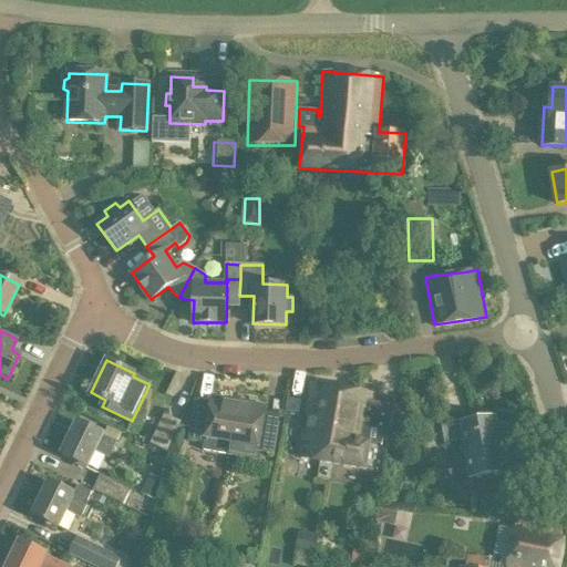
[(300,456),(323,461),(328,434),(350,439),(357,400),(348,399),(349,389),(313,383),(308,414),(300,456)]
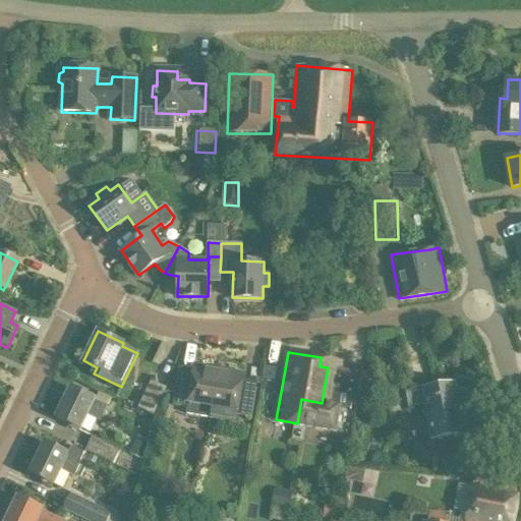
[(301,399),(297,423),(336,429),(340,407),(351,409),(354,394),(359,395),(363,371),(341,368),(342,361),(321,357),(320,366),(328,367),(322,403),(301,399)]
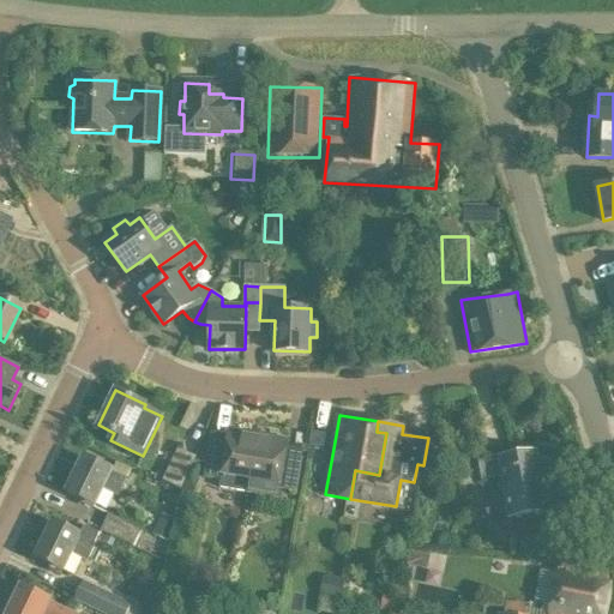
[(250,492),(259,434),(230,429),(229,435),(212,433),(204,476),(221,479),(220,488),(248,493),(248,492),(250,492)]
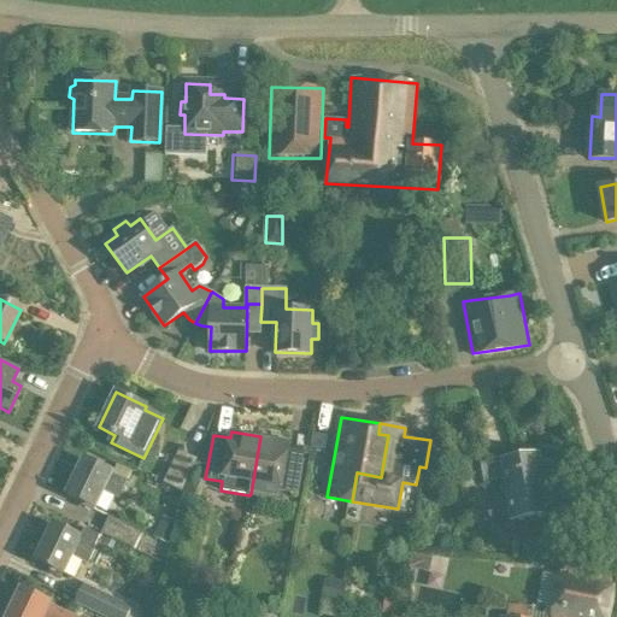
[(311,446),(325,448),(328,434),(313,432),(311,446)]
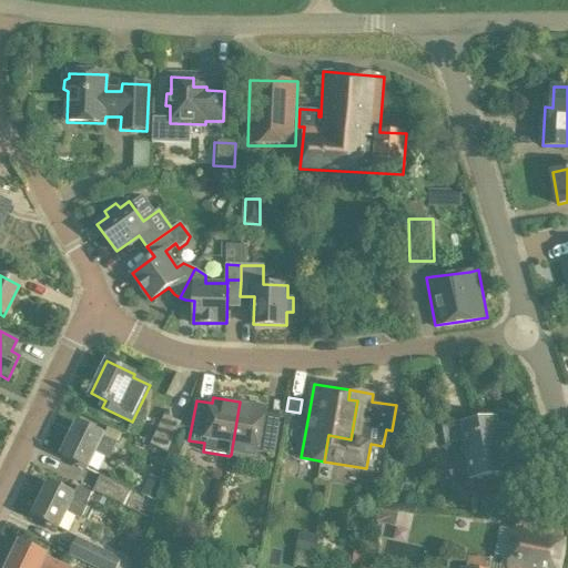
[(240,402),(231,455),(257,459),(259,452),(274,454),(281,415),(265,412),(266,406),(240,402)]
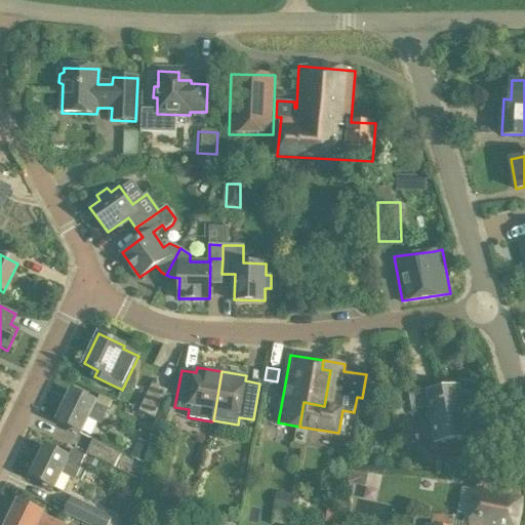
[(374,400),(378,377),(366,374),(362,398),(374,400)]
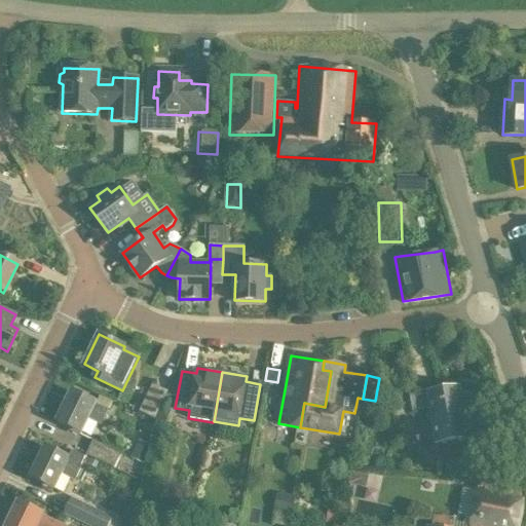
[(154,418),(168,390),(153,383),(140,411),(154,418)]
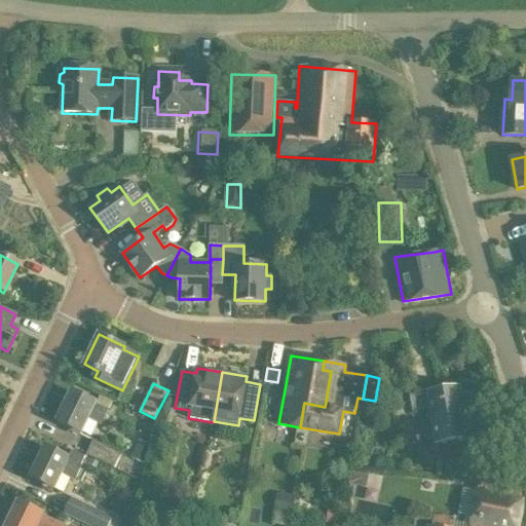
[(436,445),(470,439),(461,387),(427,392),(427,393),(402,399),(405,416),(418,414),(418,411),(429,409),(436,445)]
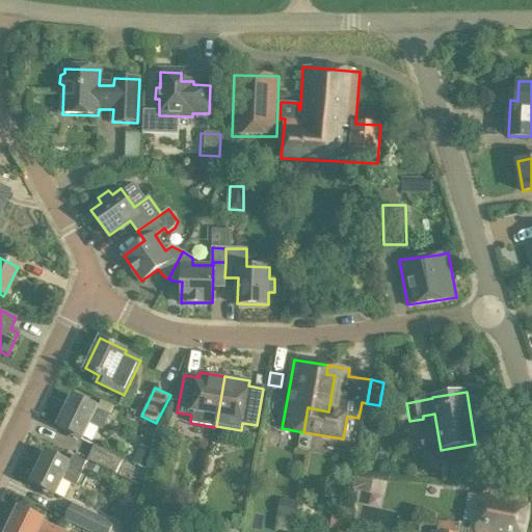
[(83,437),(89,424),(103,430),(110,415),(98,408),(98,407),(73,395),(58,425),(83,437)]
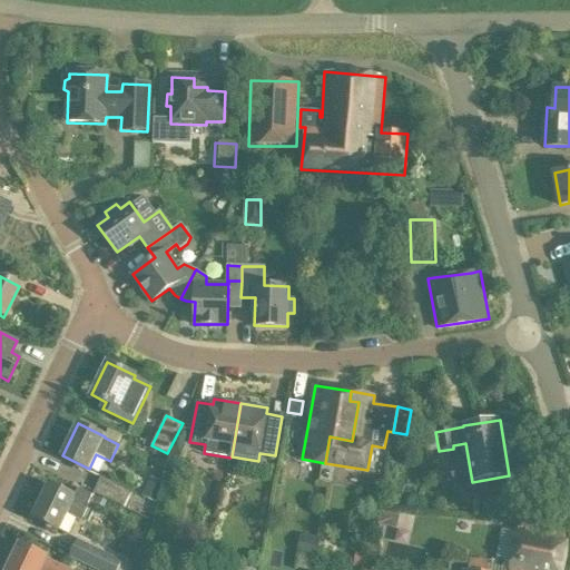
[(94,494),(124,508),(131,492),(101,478),(94,494)]
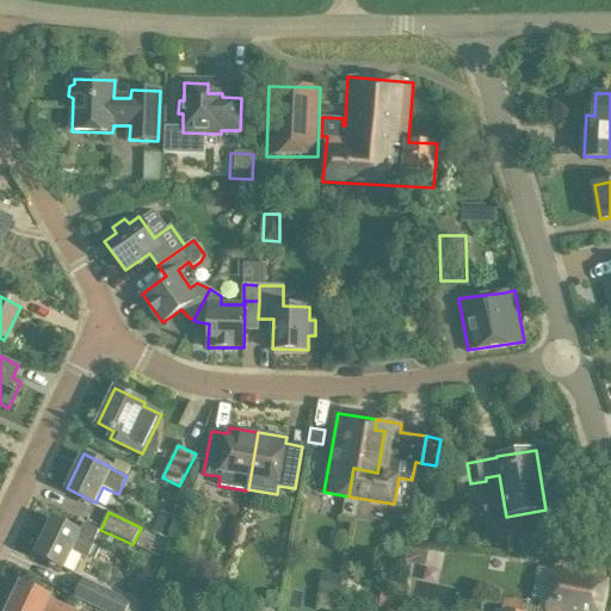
[(65,567),(72,551),(87,559),(96,541),(81,534),(81,532),(53,518),(36,554),(65,567)]
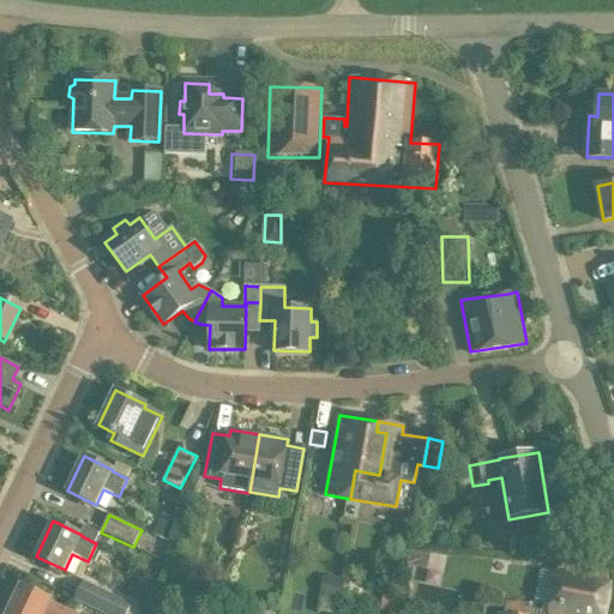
[(425,558),(411,554),(409,566),(422,569),(425,558)]
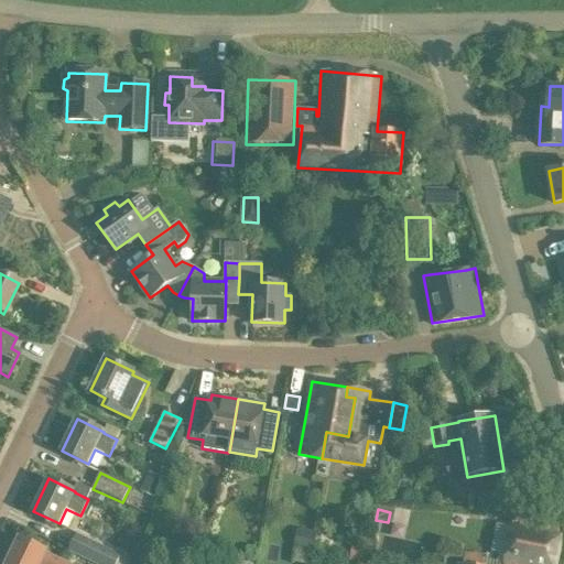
[(554,563),(562,529),(512,519),(503,563),(554,563)]
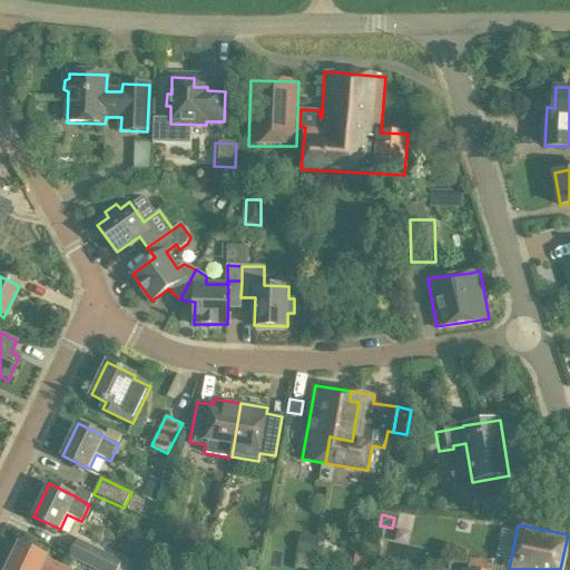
[(320,539),(301,534),(296,552),(316,557),(320,539)]
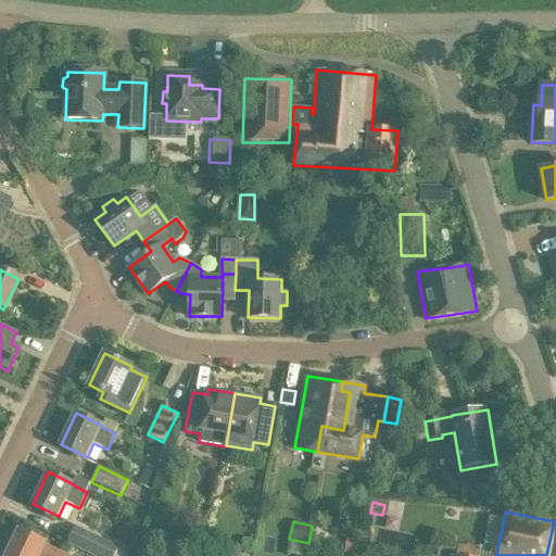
[(115,555),(119,547),(76,527),(67,544),(91,555),(115,555)]
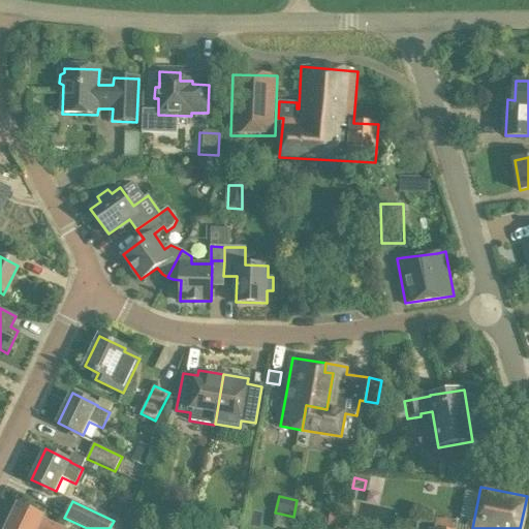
[(65,528),(43,518),(43,517),(19,504),(6,528),(65,528)]
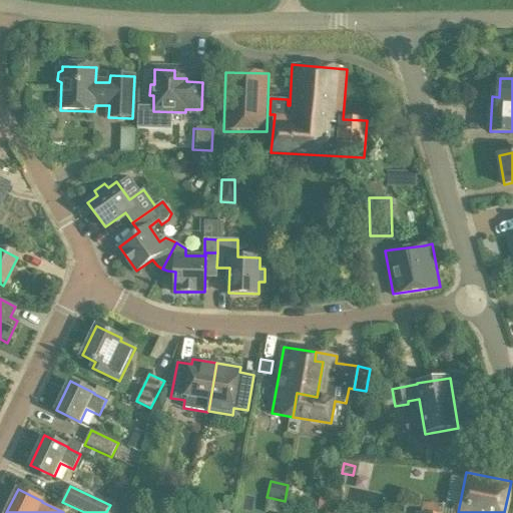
[(421,512),(417,512),(415,512),(414,512),(439,512),(440,505),(423,503),(421,512)]
